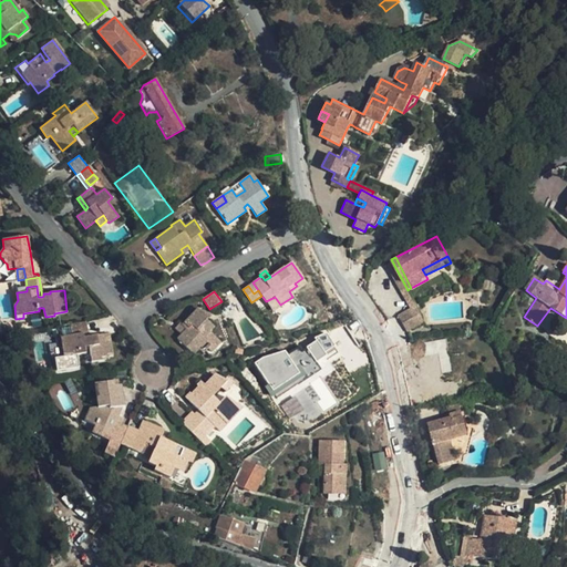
[(275,297),(266,301),(271,310),(280,305),(275,297)]
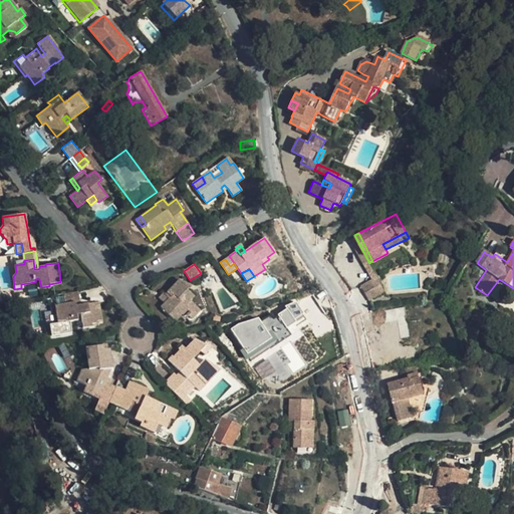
[(367,300),(382,294),(375,277),(360,284),(367,300)]
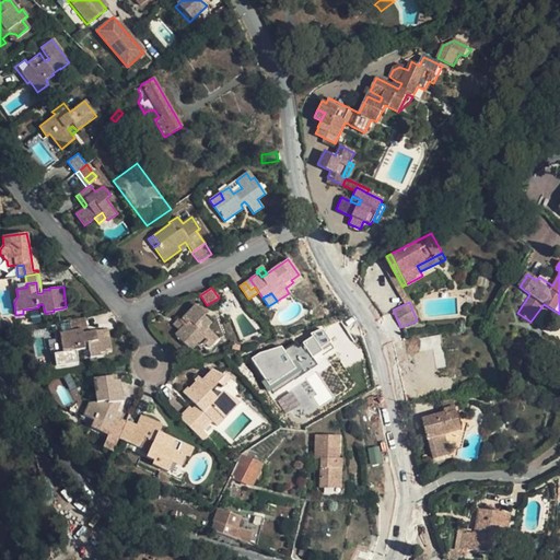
[(194,305),(178,322),(183,326),(178,330),(174,336),(190,350),(195,345),(200,349),(205,345),(209,348),(218,338),(206,328),(210,323),(200,314),(203,310),(194,305)]
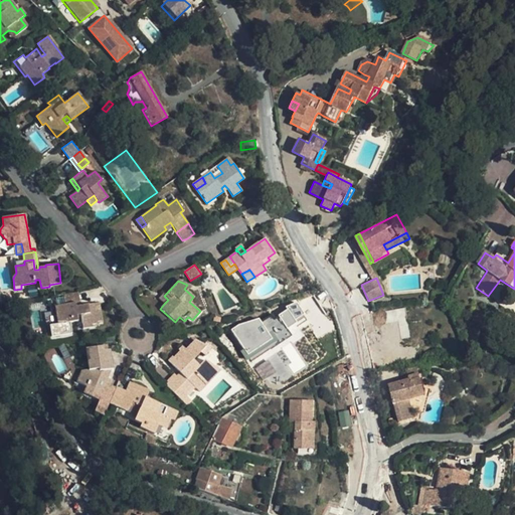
[(80,305),(78,292),(62,295),(63,305),(74,303),(75,306),(80,305)]
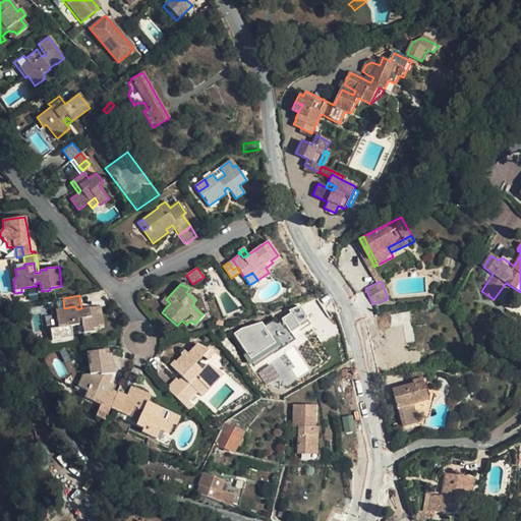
[(170,303),(166,299),(165,298),(161,302),(166,307),(170,303)]
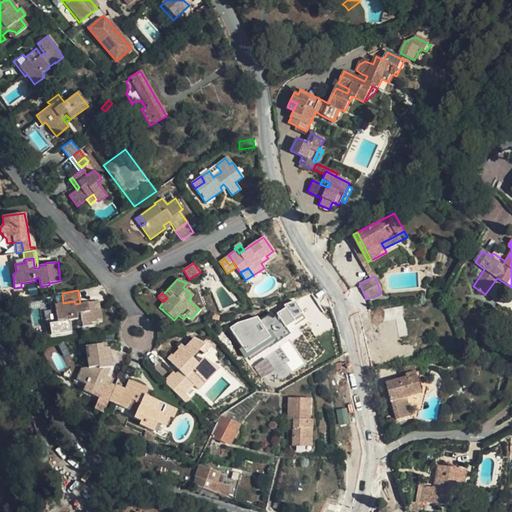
[(98,301),(80,303),(75,304),(74,301),(63,303),(55,304),(56,311),(58,322),(77,319),(77,315),(80,314),(82,326),(91,325),(90,323),(101,321),(98,301)]
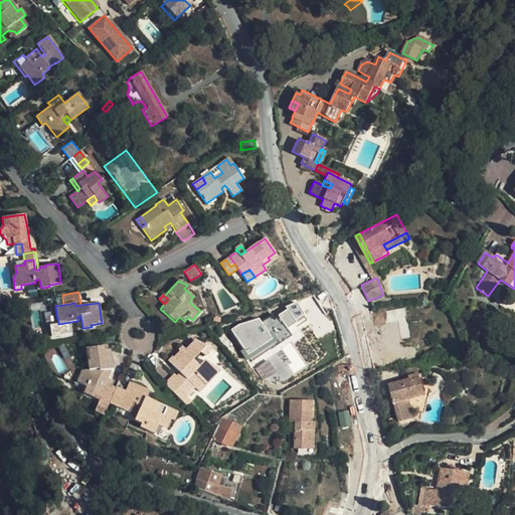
[(238,324),(232,331),(245,351),(242,352),(245,359),(291,334),(286,328),(306,318),(297,303),(280,317),(274,320),(272,316),(263,323),(259,318),(238,324)]
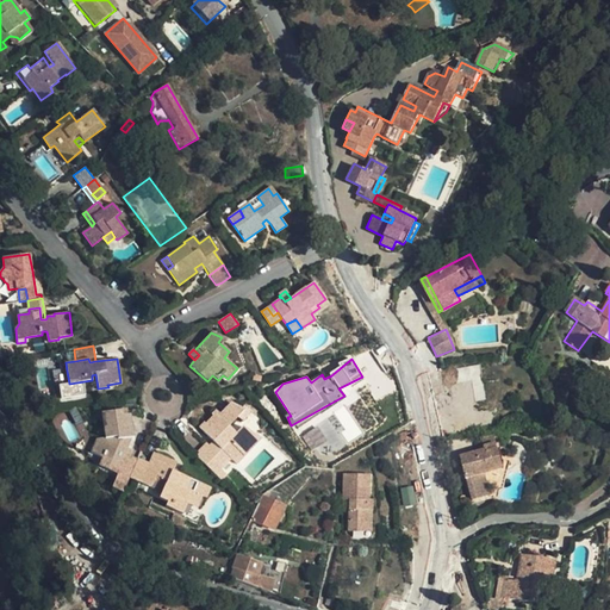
[(221,449),(205,465),(219,478),(221,480),(226,474),(219,468),(229,458),(236,465),(244,455),(240,450),(248,443),(249,444),(255,439),(257,436),(242,427),(235,435),(226,428),(237,417),(243,421),(249,411),(243,408),(241,409),(230,403),(219,415),(216,411),(199,428),(213,442),(221,449)]
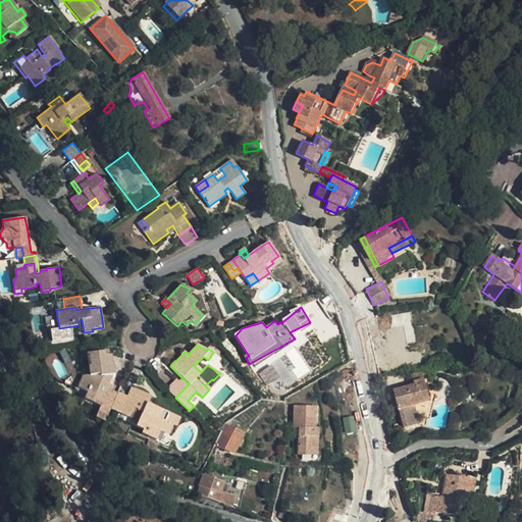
[(101,400),(106,387),(108,383),(106,383),(105,375),(111,374),(113,374),(111,355),(103,356),(103,351),(89,353),(90,365),(89,366),(90,374),(83,375),(77,387),(88,392),(85,398),(92,401),(94,397),(101,400)]
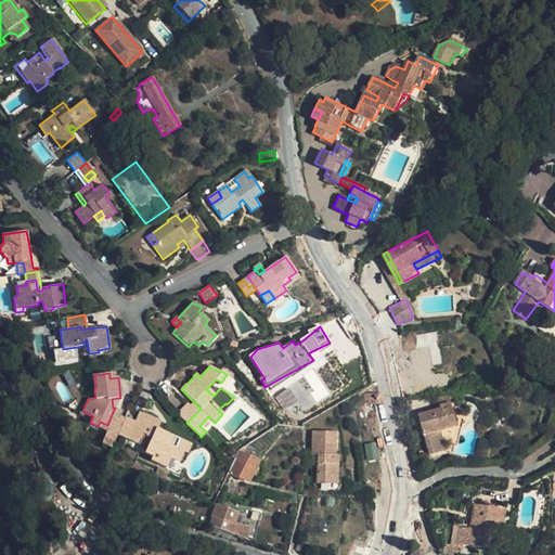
[(438,399),(440,410),(450,408),(448,397),(438,399)]
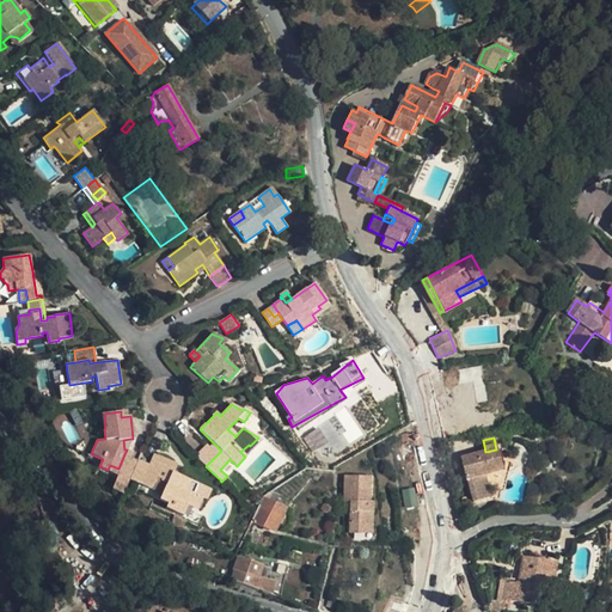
[(258,444),(256,440),(250,446),(249,445),(240,452),(245,457),(258,444)]
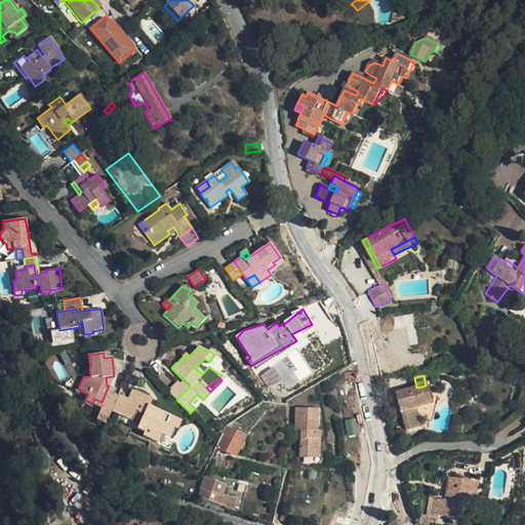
[(176,380),(167,391),(176,400),(190,387),(184,380),(179,384),(176,380)]
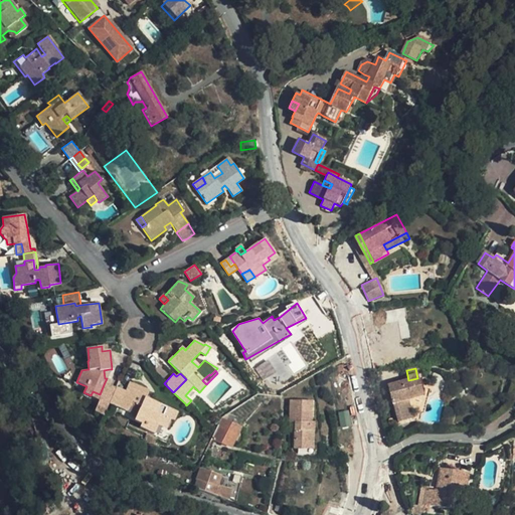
[(417,378),(408,380),(388,386),(392,404),(394,404),(399,422),(412,419),(406,400),(422,396),(417,378)]
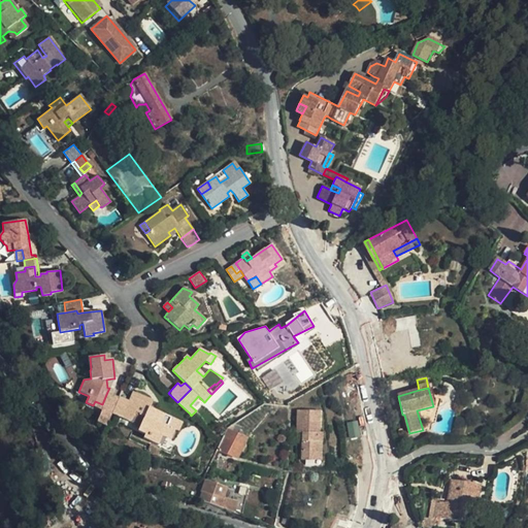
[(133,391),(128,401),(121,418),(139,426),(142,427),(140,432),(144,434),(143,438),(158,444),(162,435),(167,425),(172,428),(175,420),(150,407),(153,400),(133,391)]
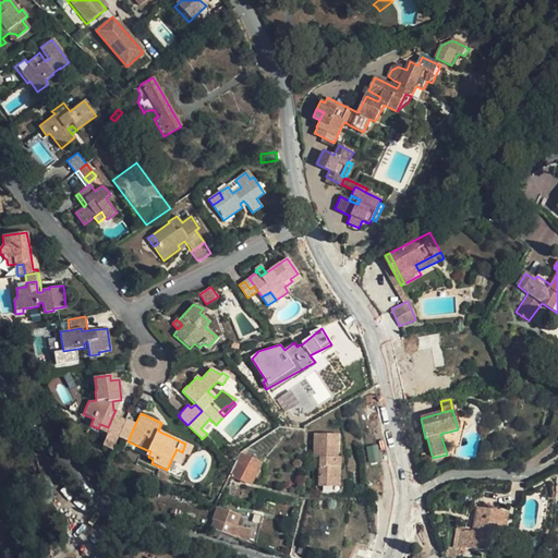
[(120,433),(125,420),(113,414),(108,427),(120,433)]
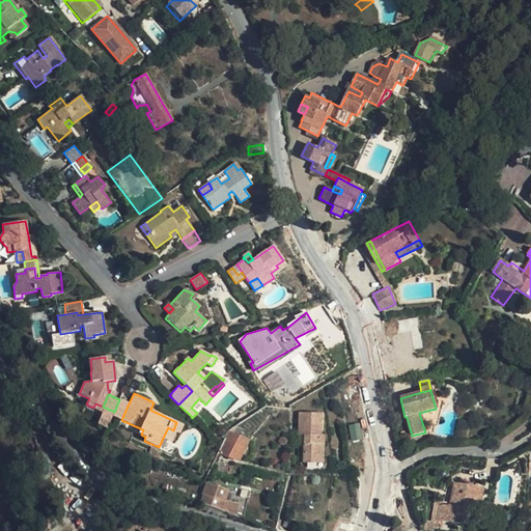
[(129,403),(119,399),(114,412),(112,416),(121,420),(129,403)]
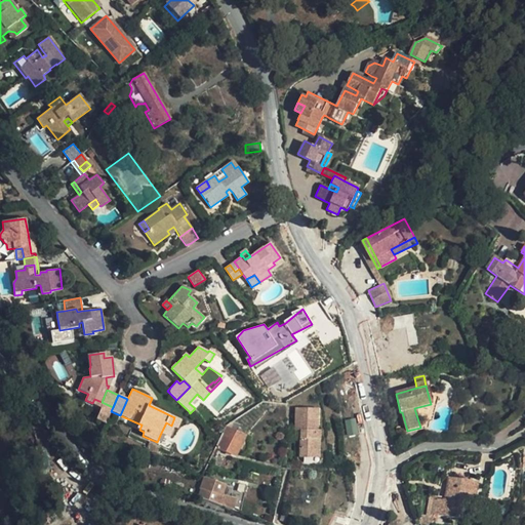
[(299,456),(314,457),(314,440),(320,440),(320,430),(317,430),(318,408),(295,407),(295,430),(300,431),(299,456)]
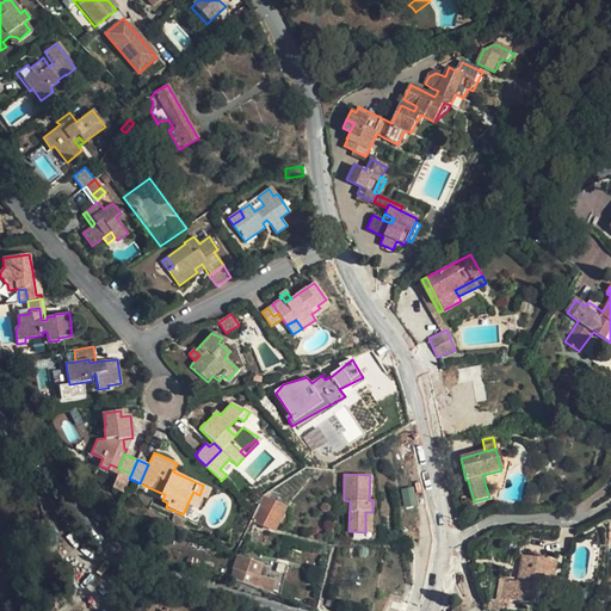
[(279,494),(270,491),(264,494),(254,513),(251,522),(275,530),(282,516),(277,513),(281,505),(282,500),(278,499),(279,494)]
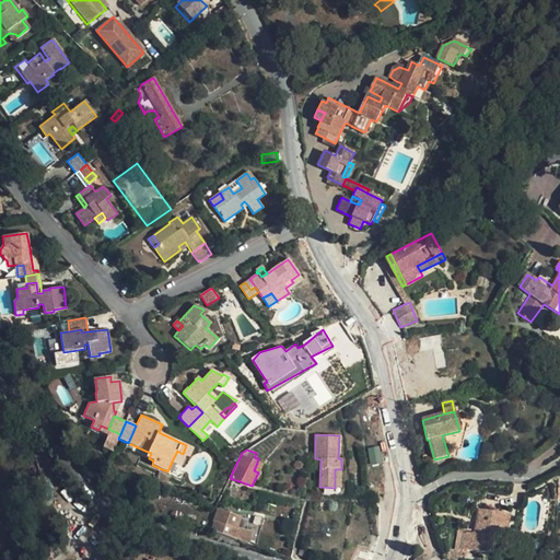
[(186,455),(183,454),(177,451),(172,462),(182,466),(186,455)]
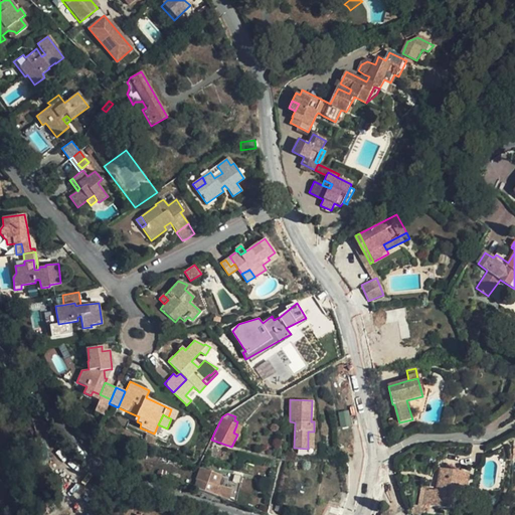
[(218,497),(220,491),(216,488),(217,485),(220,476),(200,468),(195,489),(218,497)]
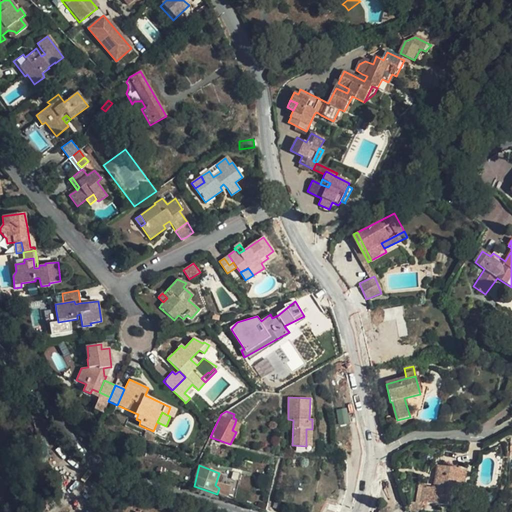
[(421,500),(473,508),(476,490),(464,488),(466,470),(437,465),(433,489),(422,488),(421,500)]
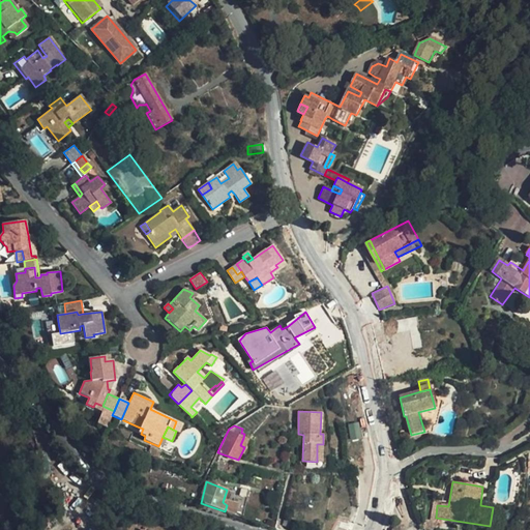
[(91,527),(98,522),(92,514),(86,521),(91,527)]
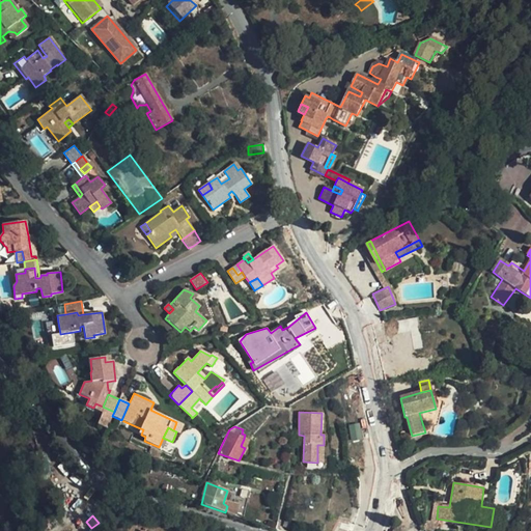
[(428,530),(437,530),(438,523),(426,521),(425,530),(428,530)]
